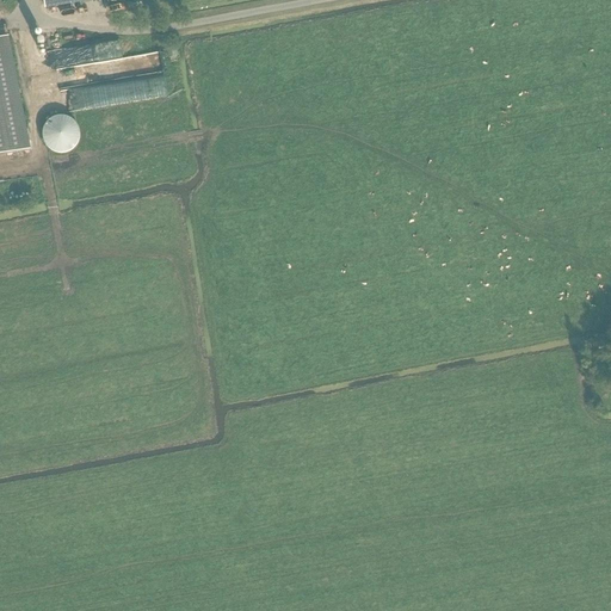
[(38,31),(36,31),(34,31),(31,31),(29,32),(26,35),(25,37),(25,39),(25,43),(26,45),(29,47),(31,48),(34,48),(37,48),(38,47),(41,45),(42,43),(43,41),(43,37),(42,35),(41,34),(38,31)]
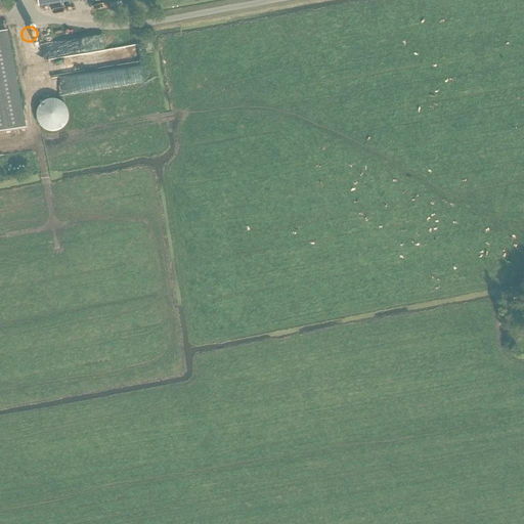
[(0,132),(26,128),(8,31),(0,32),(0,132)]
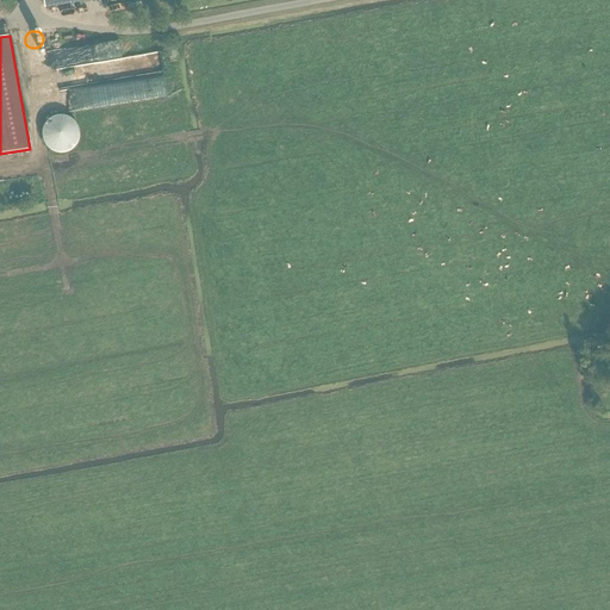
[(97,45),(54,49),(55,64),(100,61),(99,48),(97,48),(97,45)]
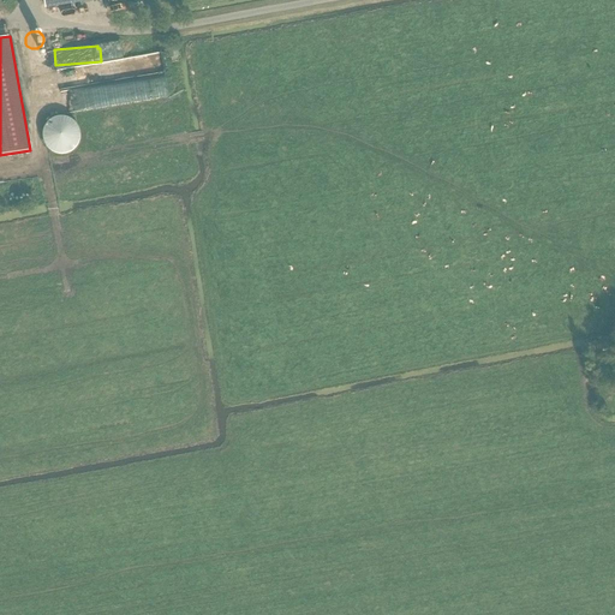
[(148,53),(149,70),(165,69),(163,52),(148,53)]
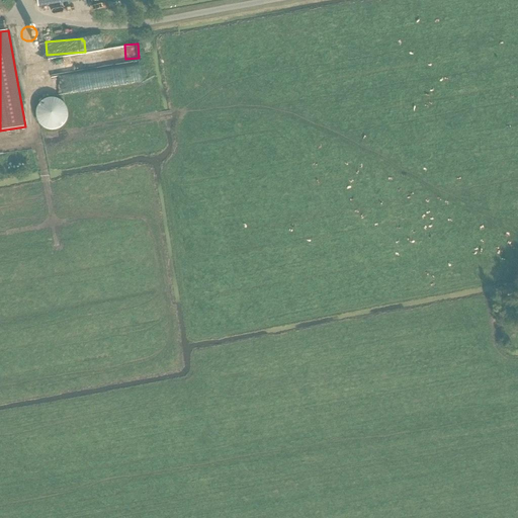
[(55,98),(52,98),(49,98),(47,99),(44,100),(41,102),(39,104),(37,106),(36,108),(35,111),(35,114),(35,117),(36,119),(37,122),(39,124),(41,126),(44,128),(47,130),(49,131),(52,131),(55,131),(58,130),(60,128),(63,126),(65,124),(66,122),(67,119),(68,117),(68,114),(68,111),(67,108),(66,106),(65,104),(63,102),(60,100),(58,99),(55,98)]
